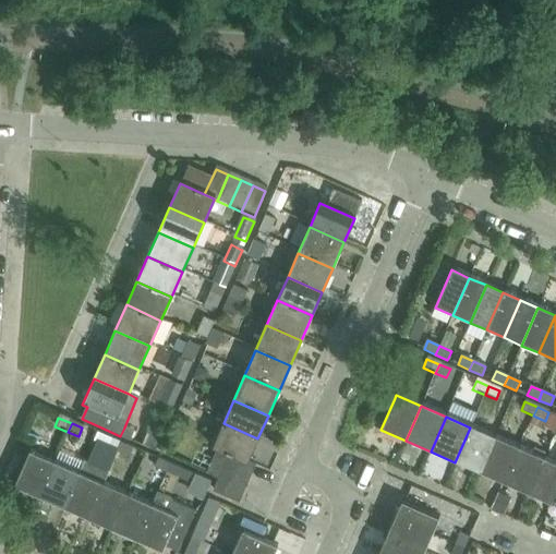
[(257,438),(224,423),(212,449),(228,456),(224,465),(250,477),(254,467),(248,464),(257,438)]
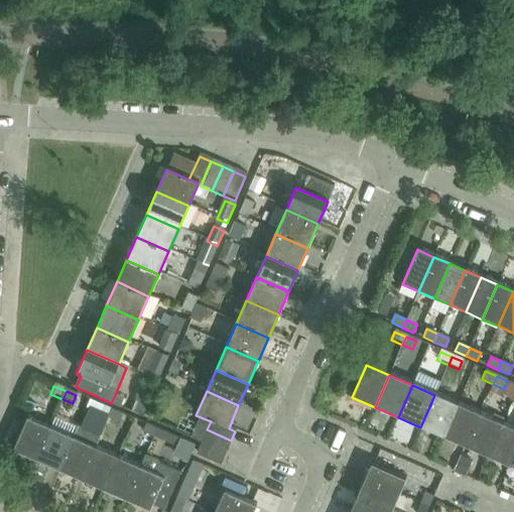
[(115,395),(111,403),(118,405),(121,398),(115,395)]
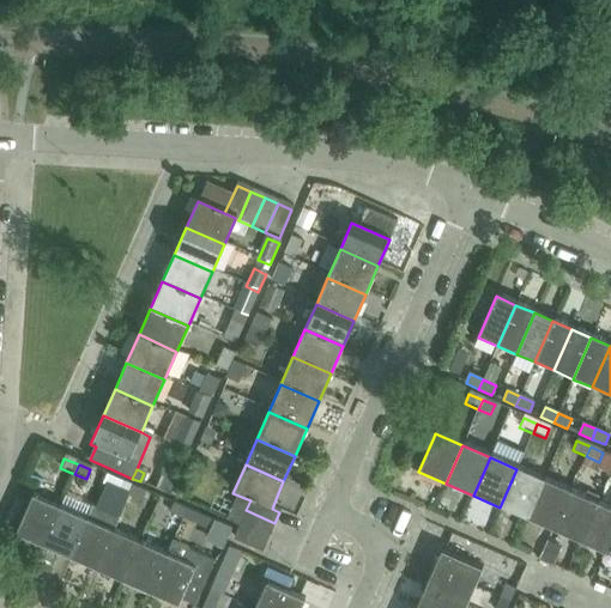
[(543,481),(516,469),(500,508),(526,520),(543,481)]
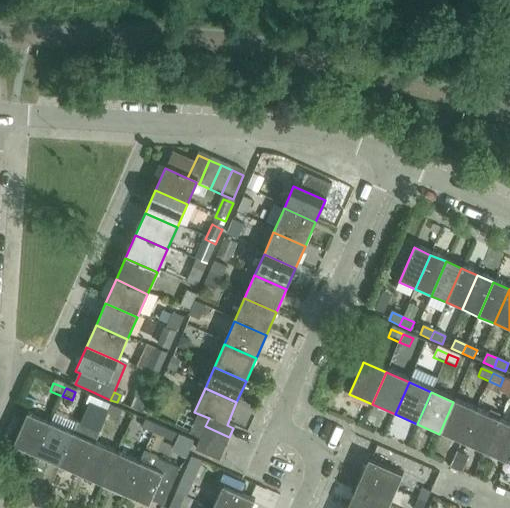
[(476,412),(453,402),(439,434),(462,444),(476,412)]
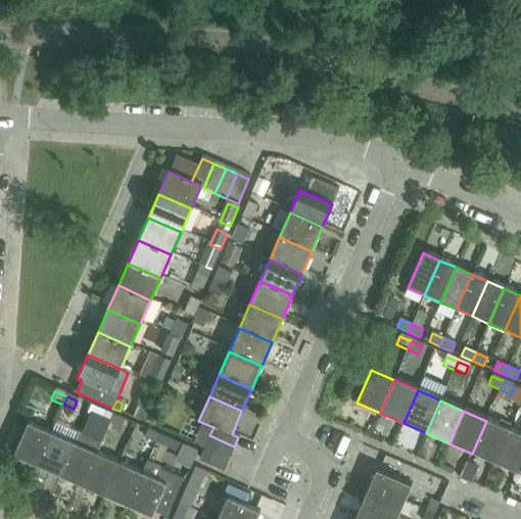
[(101,412),(98,419),(109,424),(113,417),(101,412)]
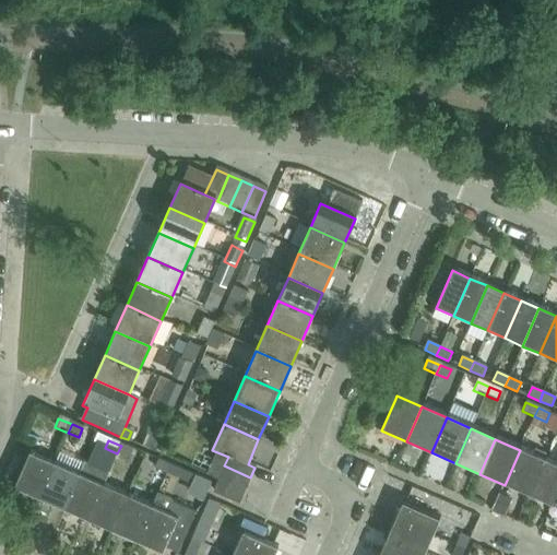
[(132,450),(121,446),(117,453),(129,459),(132,450)]
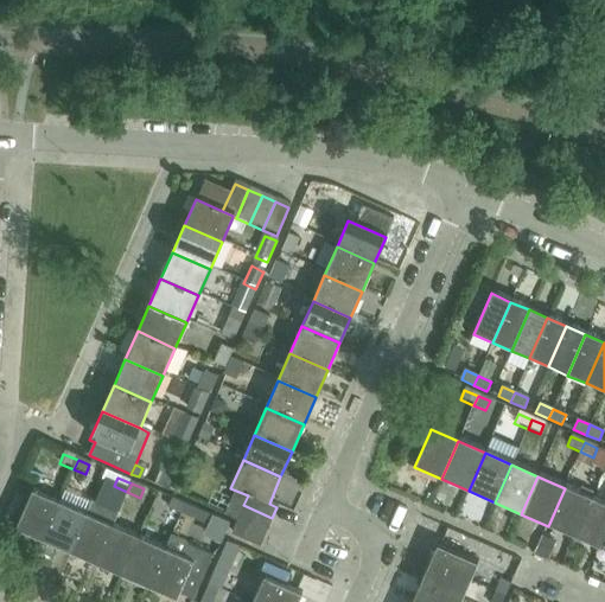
[(592,500),(565,488),(548,526),(575,538),(592,500)]
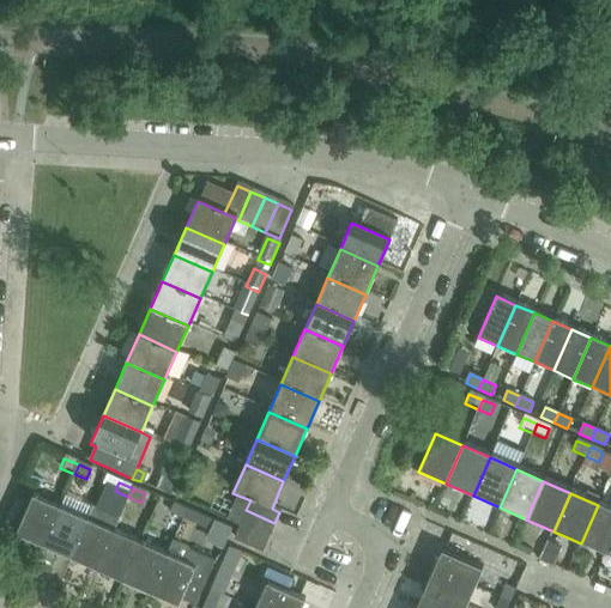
[(14,535),(42,547),(59,509),(31,497),(14,535)]
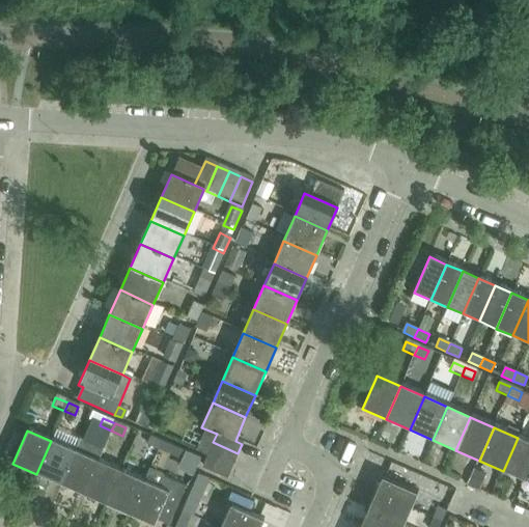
[(146,446),(158,451),(162,444),(149,438),(146,446)]
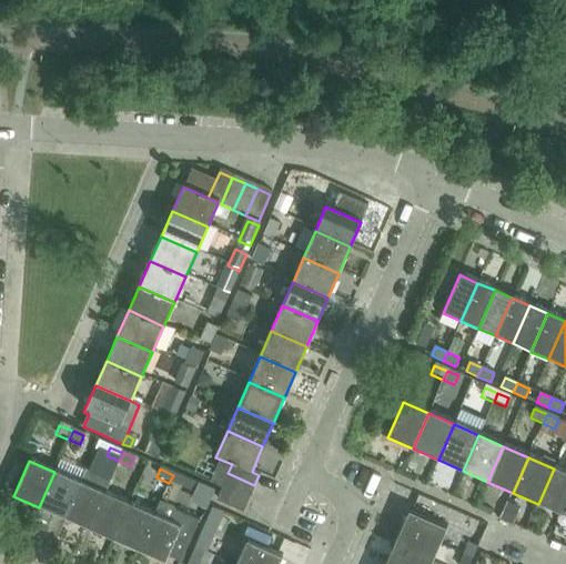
[(254,485),(228,473),(215,469),(209,484),(221,490),(215,502),(242,514),(254,485)]
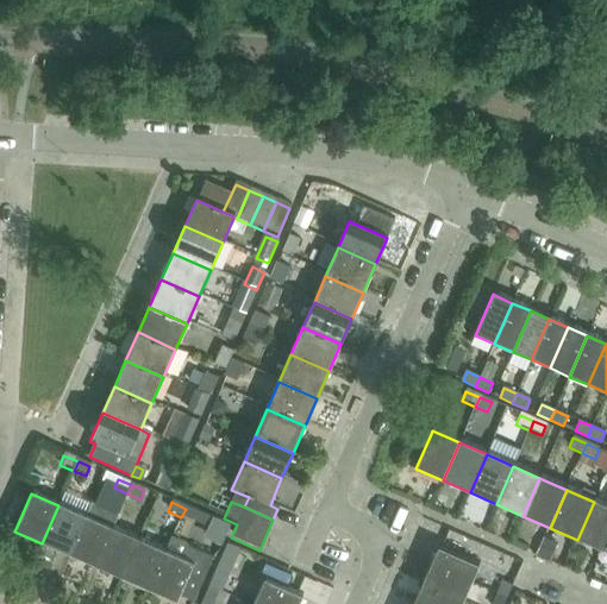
[(606,541),(606,507),(594,502),(577,540),(602,551),(606,541)]
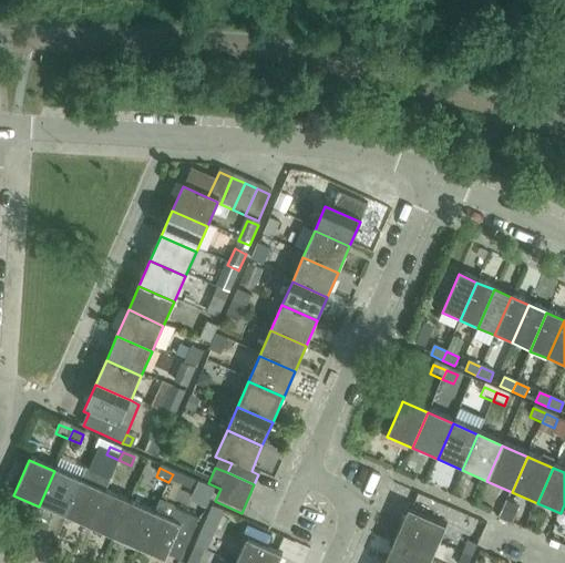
[(80,482),(54,471),(39,507),(64,518),(80,482)]
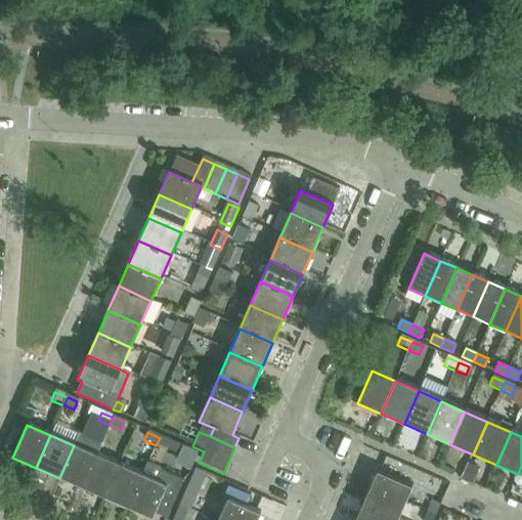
[(82,488),(96,456),(101,445),(79,435),(74,445),(59,478),(82,488)]
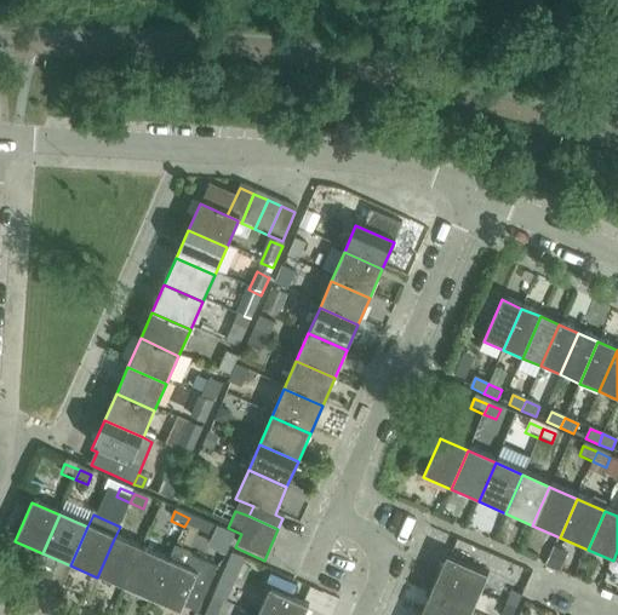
[(201,523),(189,518),(184,527),(196,532),(201,523)]
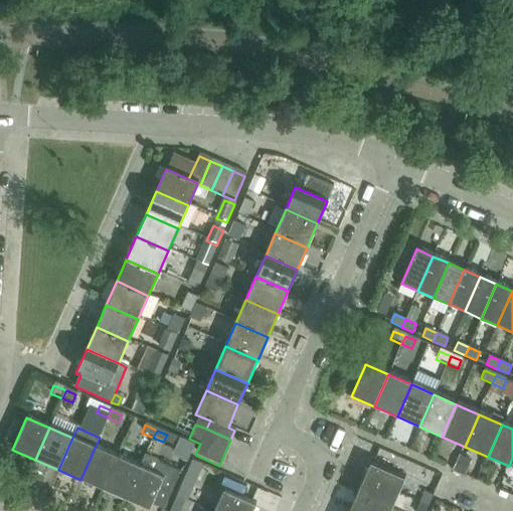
[(183,442),(175,460),(186,464),(194,446),(183,442)]
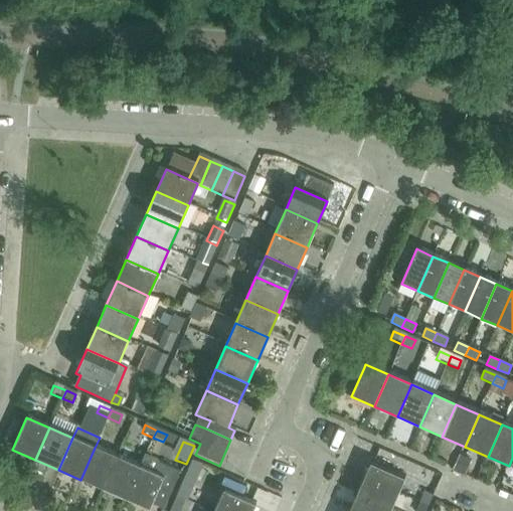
[(118,458),(95,448),(80,480),(104,489),(118,458)]
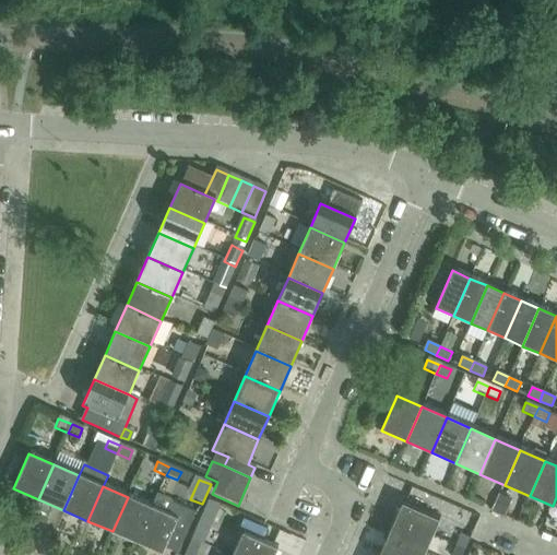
[(152,508),(128,497),(113,531),(137,542),(152,508)]
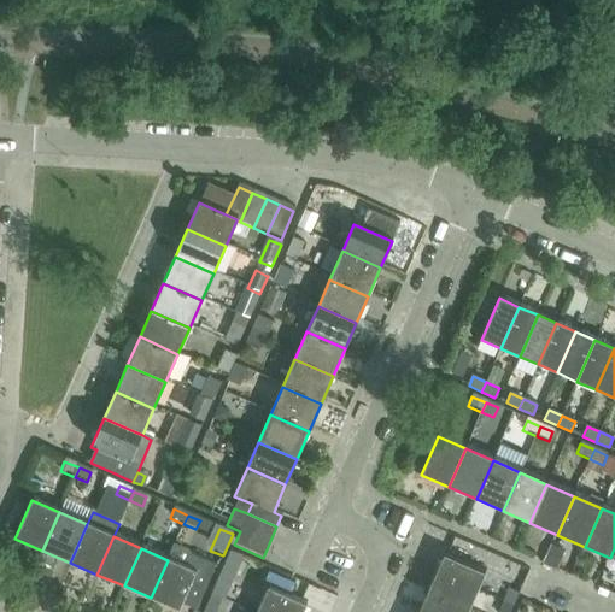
[(199,611),(217,569),(186,555),(181,566),(168,560),(151,598),(179,610),(181,606),(192,611),(199,611)]
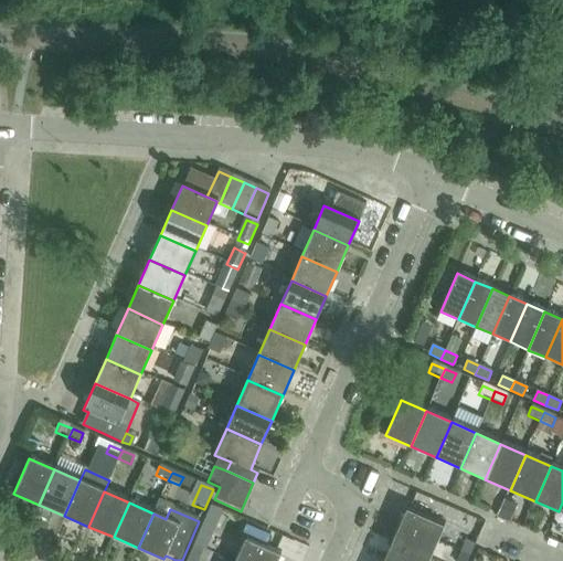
[(406,510),(399,527),(436,543),(444,527),(406,510)]
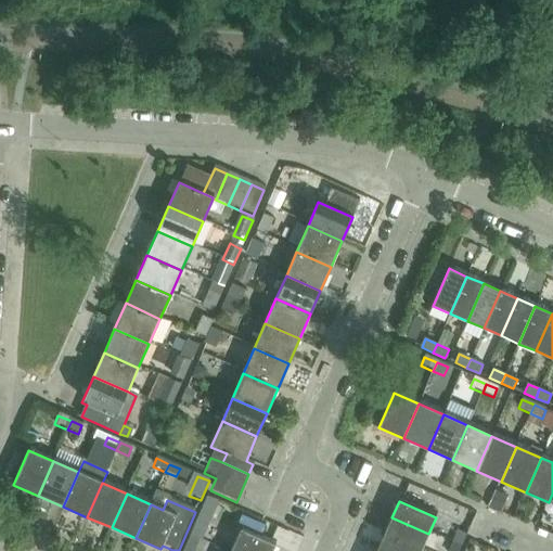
[(391,517),(384,536),(415,550),(422,550),(428,534),(391,517)]
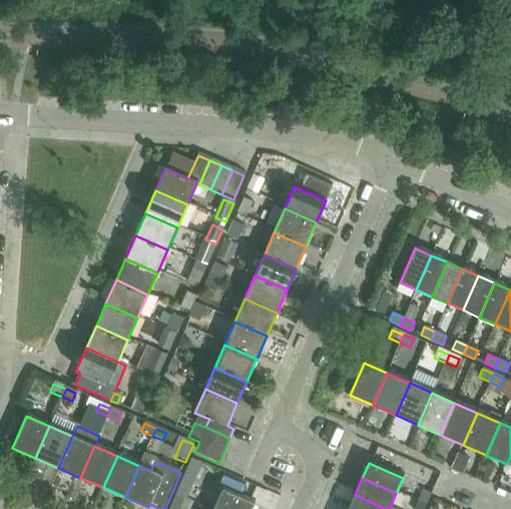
[(183,501),(187,490),(179,487),(175,497),(183,501)]
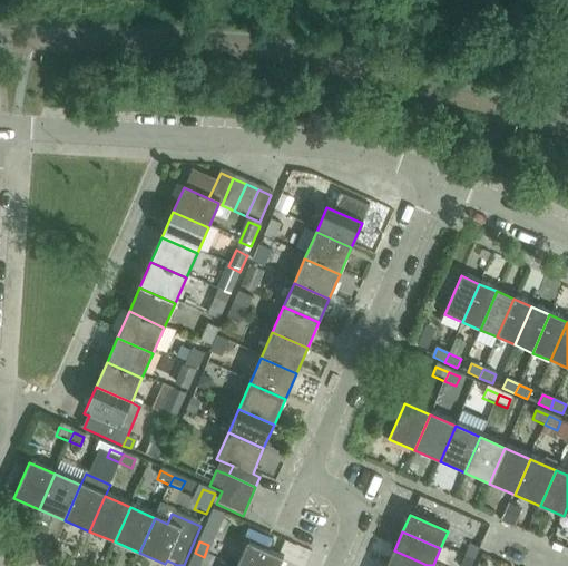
[(247,545),(237,565),(281,565),(283,560),(247,545)]
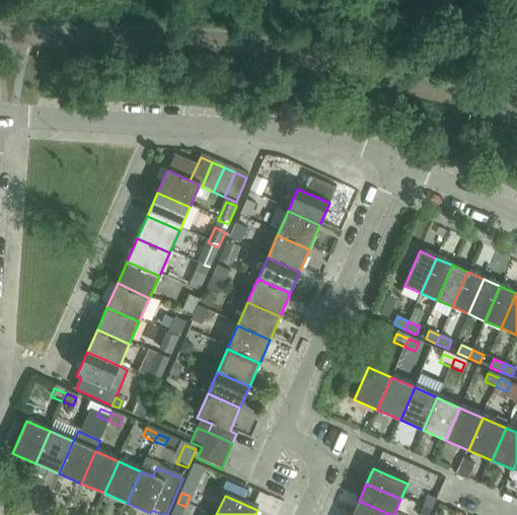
[(430,512),(435,502),(427,498),(422,509),(430,512)]
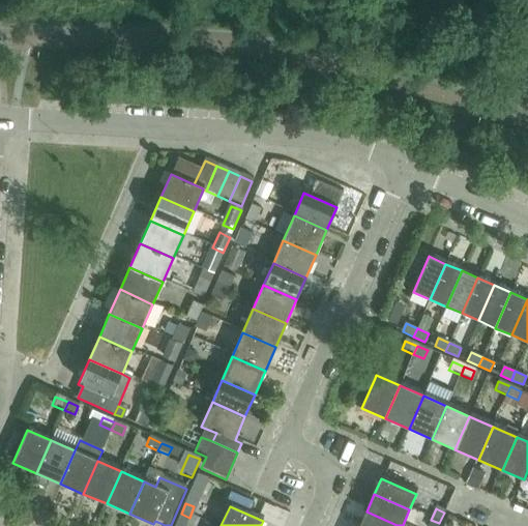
[(367,512),(360,525),(397,525),(367,512)]
